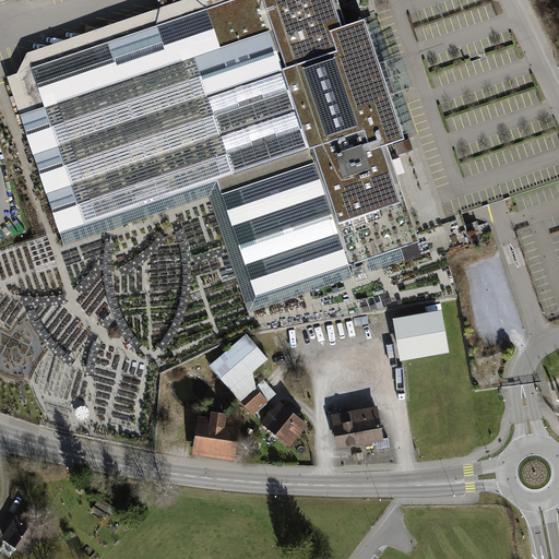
[(334,0),(241,0),(8,78),(59,235),(217,183),(254,295),(416,241),(384,145),(402,140),(382,80),(363,23),(345,30),(334,0)]
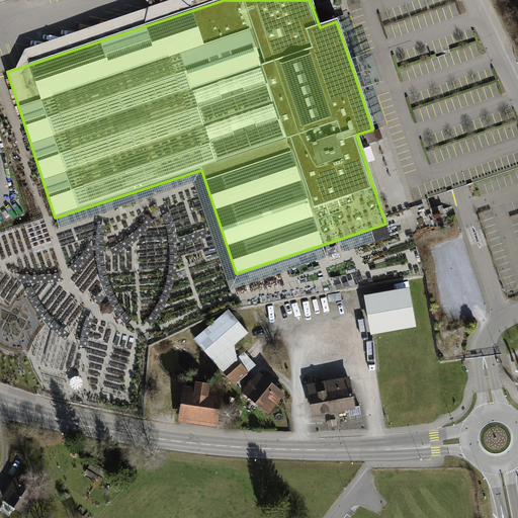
[(113,203),(57,220),(60,232),(58,233),(65,259),(77,256),(74,243),(81,241),(76,225),(90,221),(90,218),(115,210),(113,203)]
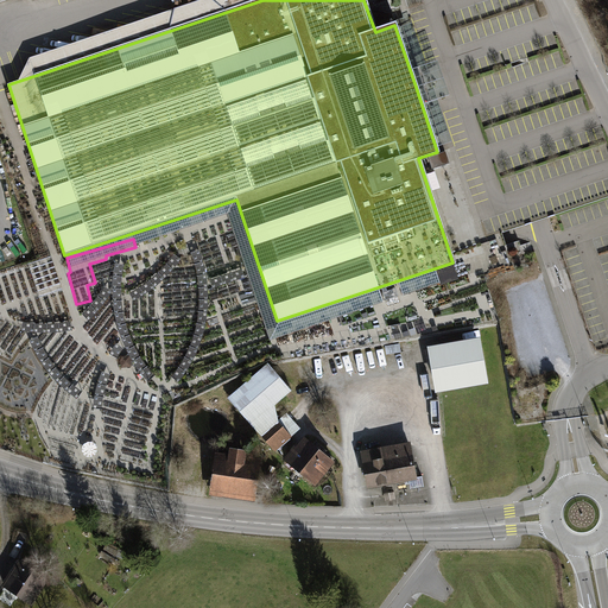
[(481,339),(428,347),(436,393),(488,384),(481,339)]
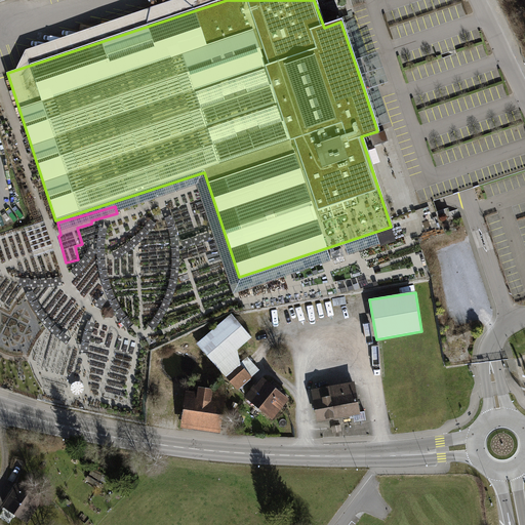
[(113,308),(104,308),(105,318),(114,317),(113,308)]
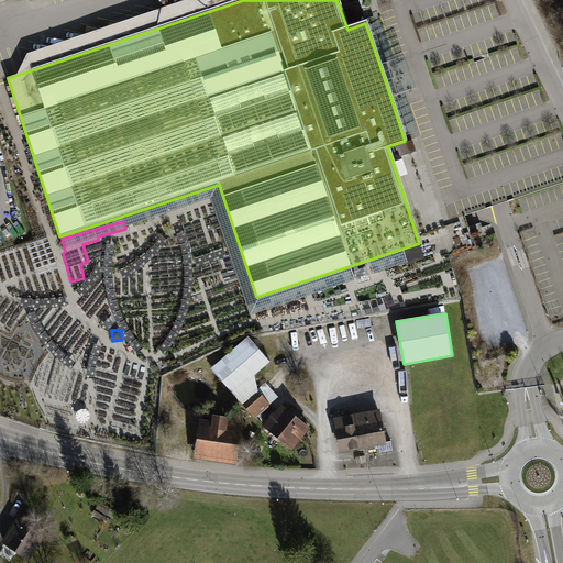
[(247,337),(211,368),(242,405),(257,390),(255,375),(269,363),(247,337)]
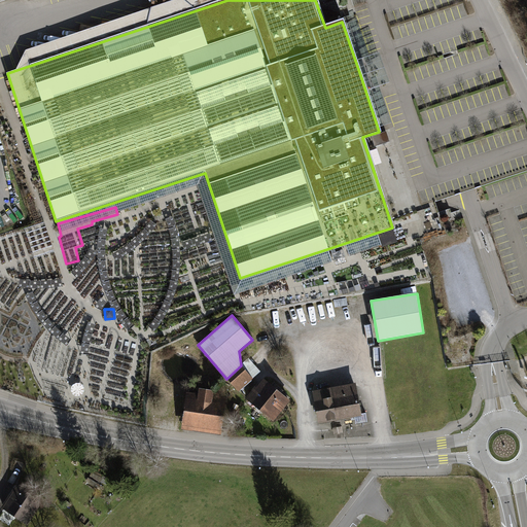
[(226,379),(238,392),(260,372),(249,359),(241,365),(226,379)]
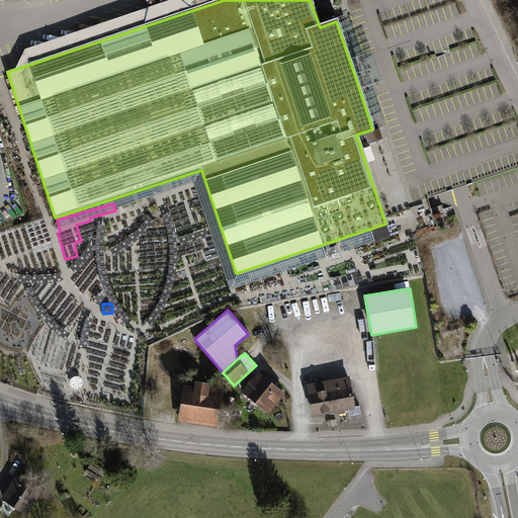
[(258,372),(242,393),(268,414),(284,395),(258,372)]
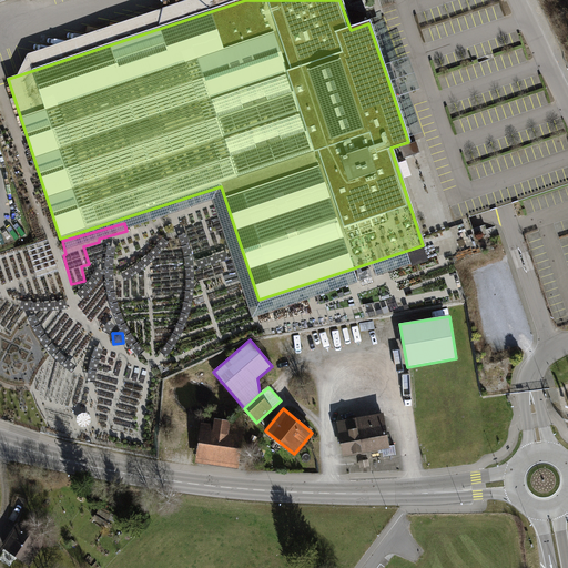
[(384,413),(336,423),(344,457),(391,448),(384,413)]
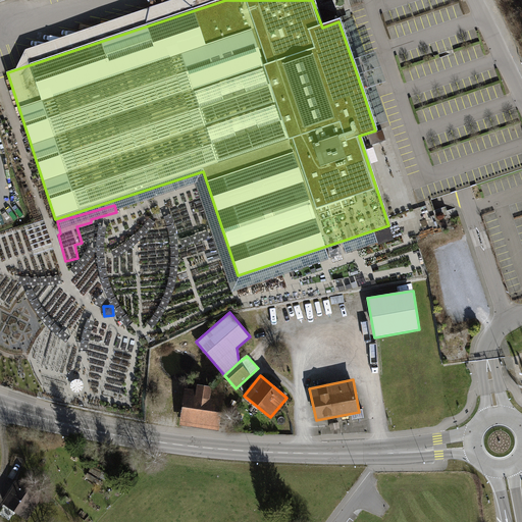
[(185,388),(179,426),(220,431),(224,395),(212,394),(212,387),(197,385),(197,390),(185,388)]
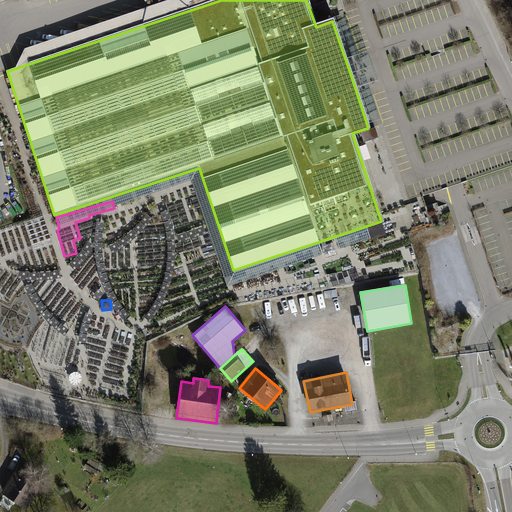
[(15,472),(1,493),(24,509),(38,487),(15,472)]
